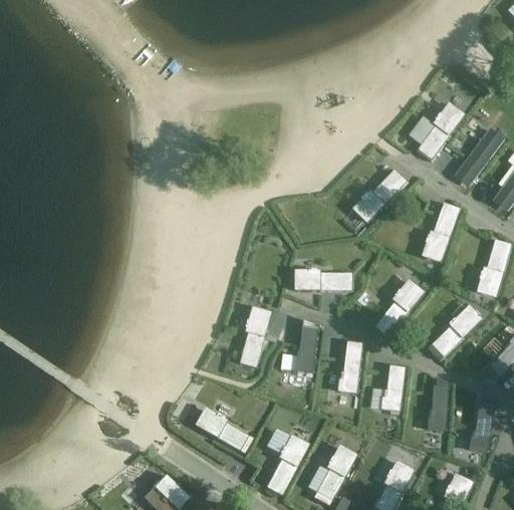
[(421,145),(435,156),(465,114),(450,103),(442,113),(441,111),(437,117),(438,118),(436,122),(436,123),(421,145)]
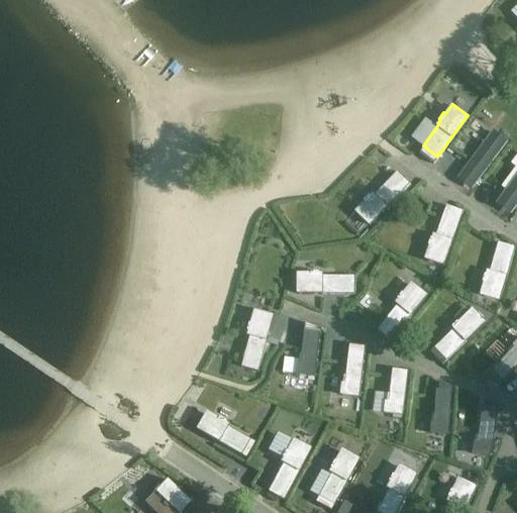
[(476,182),(506,141),(492,130),(461,172),(476,182)]
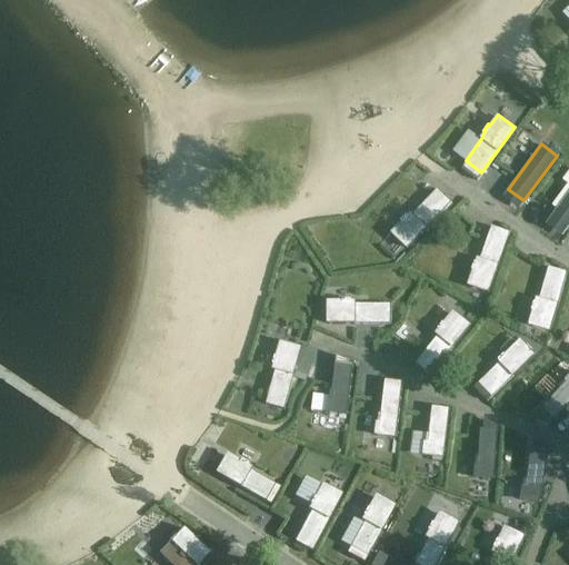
[(566,228),(568,222),(568,189),(550,217),(566,228)]
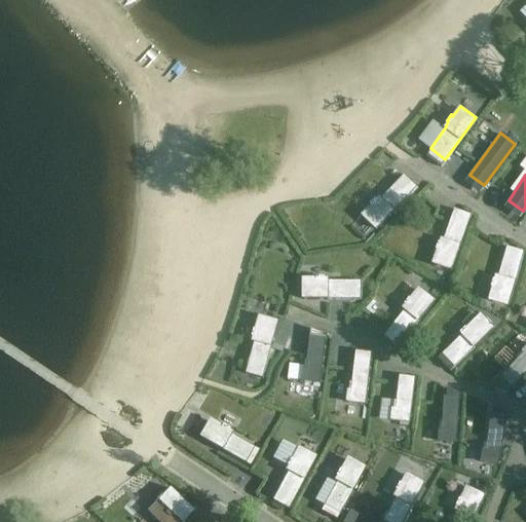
[(363,213),(377,227),(413,189),(400,176),(381,196),(380,195),(377,198),(375,197),(370,202),(372,203),(363,213)]
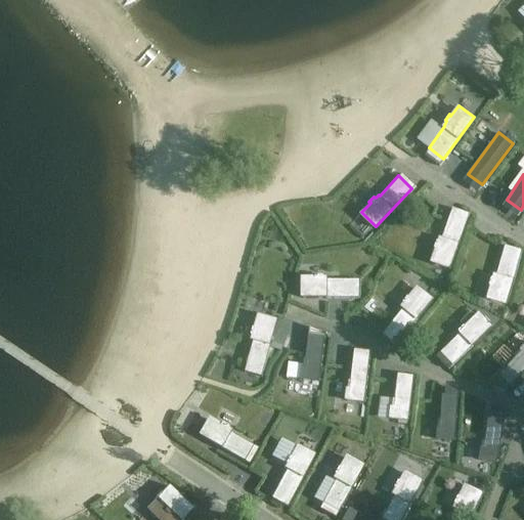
[(436,247),(432,259),(450,266),(468,217),(450,211),(441,236),(440,236),(439,241),(437,240),(435,247),(436,247)]
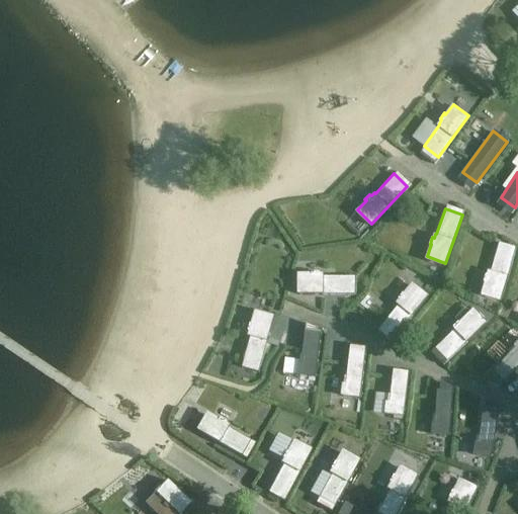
[(515,250),(498,244),(490,270),(489,270),(488,274),(486,273),(484,280),(486,281),(482,293),(501,298),(515,250)]
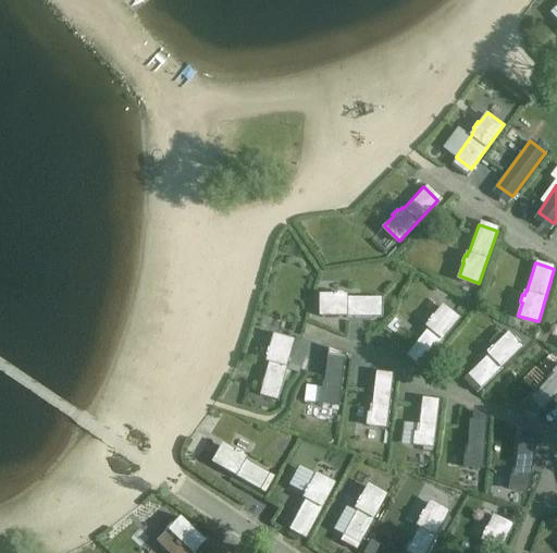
[(321,293),(321,314),(376,315),(376,295),(347,295),(347,293),(343,293),(343,291),(335,291),(335,293),(321,293)]
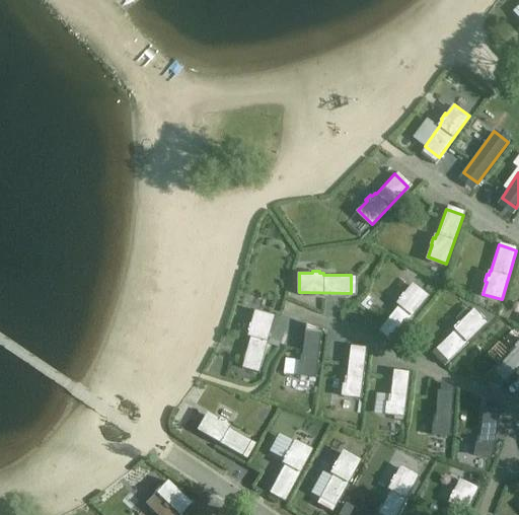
[(382,323),(396,336),(429,295),(414,283),(405,293),(404,292),(399,297),(401,298),(398,302),(399,302),(382,323)]
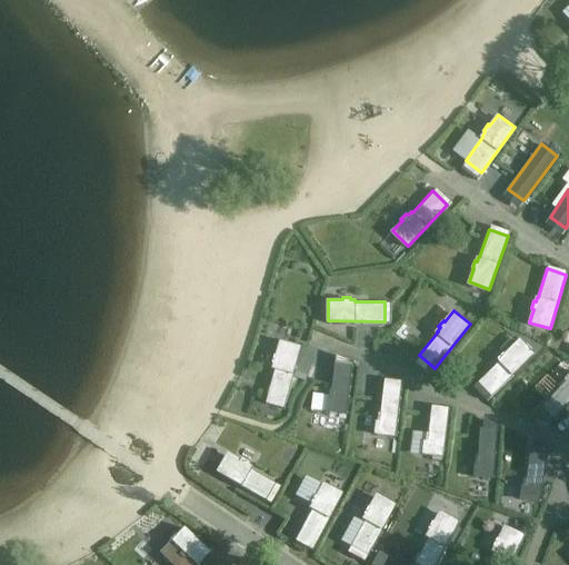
[(478,380),(492,395),(532,355),(518,339),(508,349),(506,348),(500,354),(502,355),(499,358),(499,359),(478,380)]
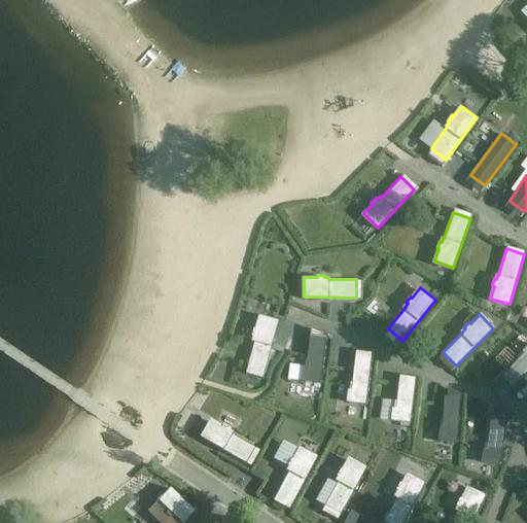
[(247,367),(266,371),(279,321),(260,315),(257,328),(255,327),(253,335),(255,335),(253,340),(255,340),(247,367)]
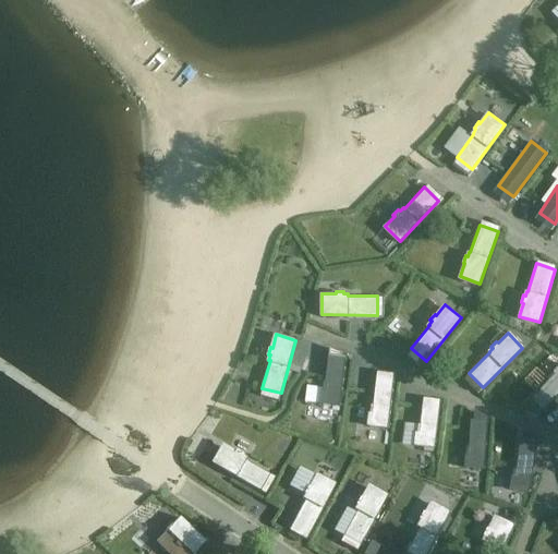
[(340,404),(346,356),(328,353),(325,381),(324,381),(320,401),(340,404)]
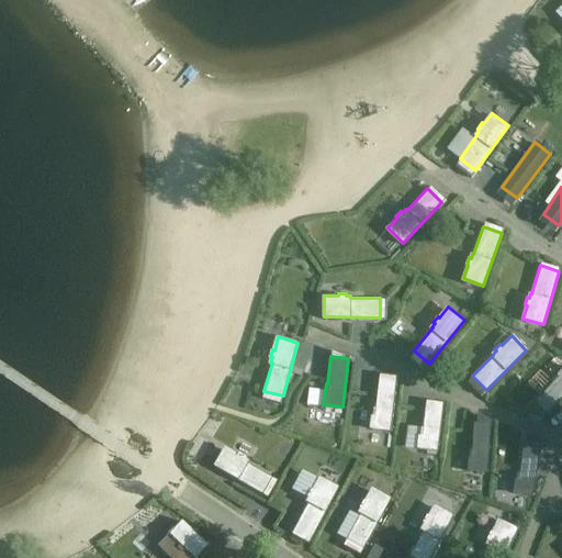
[(535,400),(548,413),(561,397),(561,368),(552,379),(553,380),(535,400)]
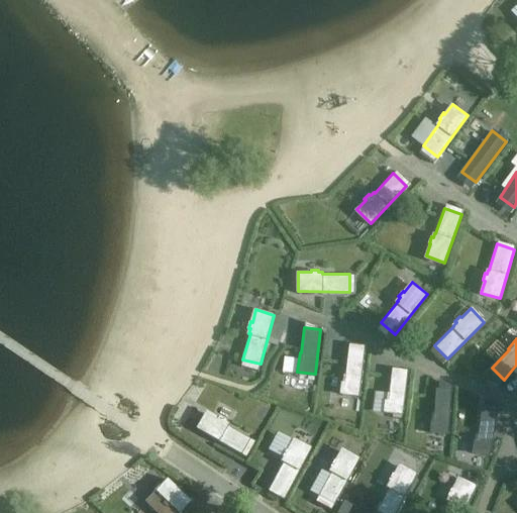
[(341,379),(341,388),(358,389),(364,344),(348,343),(345,379),(341,379)]
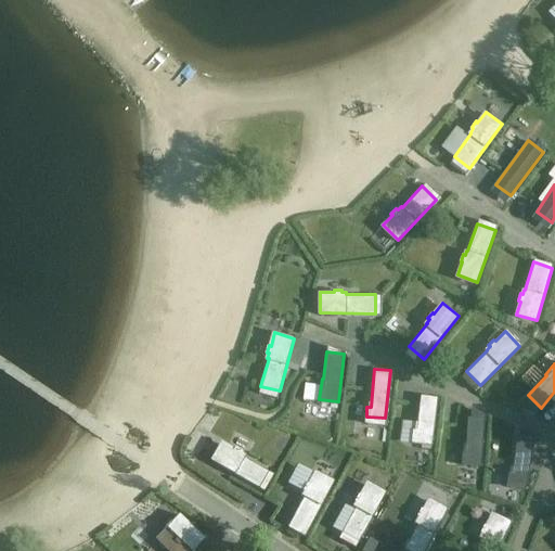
[(433,444),(439,396),(421,393),(417,420),(416,420),(413,440),(433,444)]
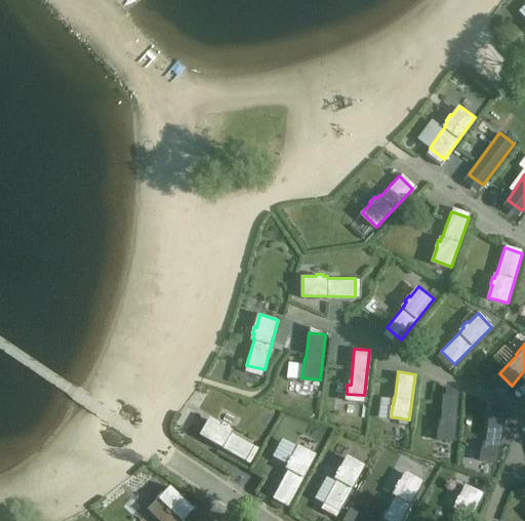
[(456,439),(459,394),(443,393),(441,418),(439,418),(438,438),(456,439)]
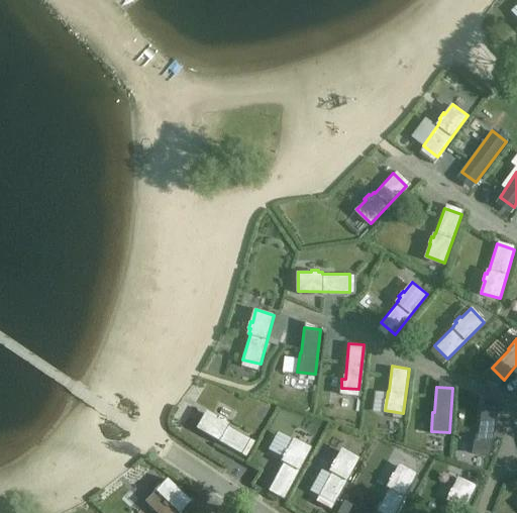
[(492,454),(499,410),(483,408),(479,433),(477,432),(474,452),(492,454)]
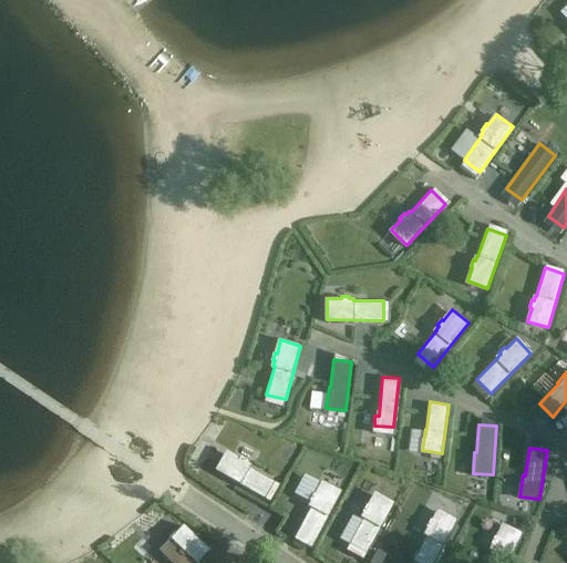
[(265,497),(275,479),(248,464),(249,463),(245,461),(246,459),(239,456),(238,458),(226,450),(215,469),(265,497)]
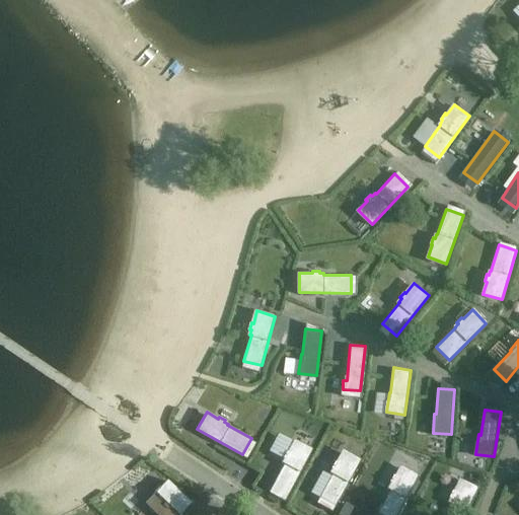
[(311,449),(294,440),(288,451),(286,450),(283,456),(285,457),(283,461),(284,462),(271,486),(287,495),(311,449)]
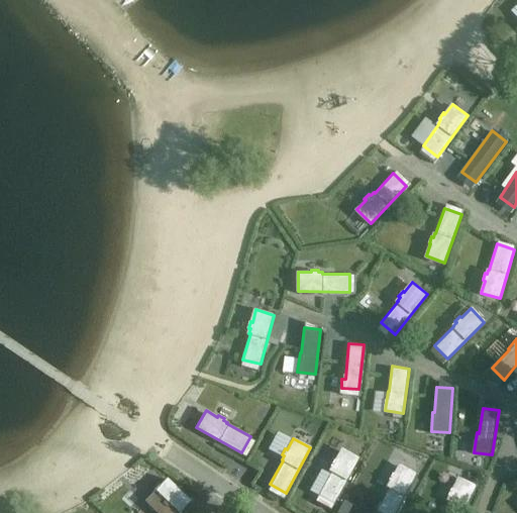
[(331,471),(318,494),(334,503),(358,457),(341,448),(335,459),(333,458),(330,465),(332,466),(330,470),(331,471)]
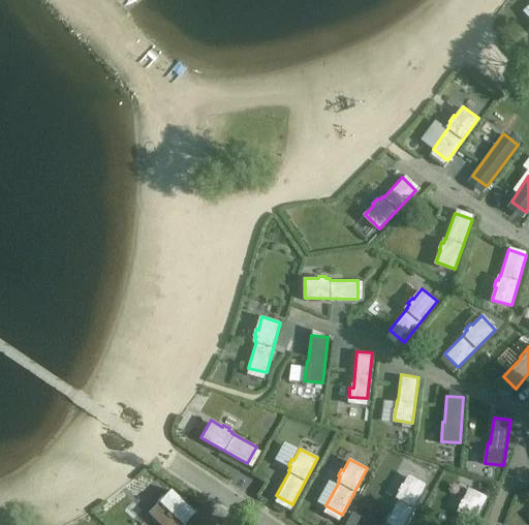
[(399,497),(385,521),(392,524),(404,524),(427,485),(410,475),(404,487),(402,486),(398,492),(400,493),(398,497),(399,497)]
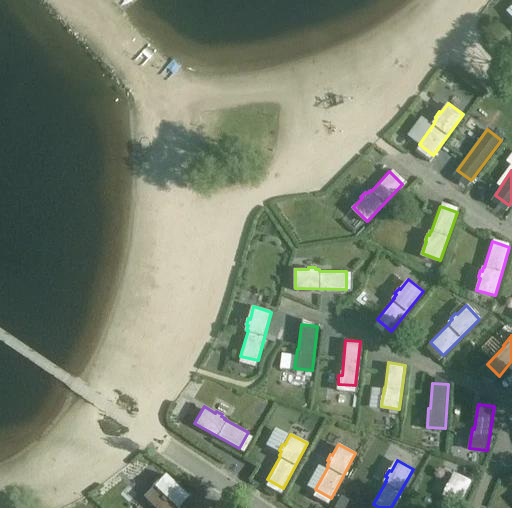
[(151,483),(152,484),(142,495),(155,507),(175,507),(189,495),(165,471),(157,479),(156,478),(151,483)]
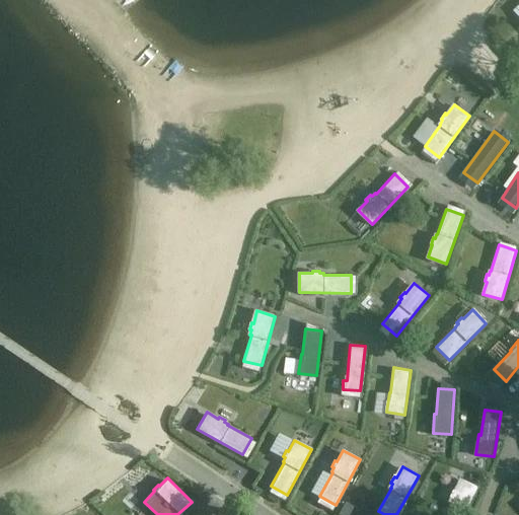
[(451,502),(445,514),(464,514),(478,488),(461,479),(455,491),(454,490),(450,496),(452,497),(450,501),(451,502)]
